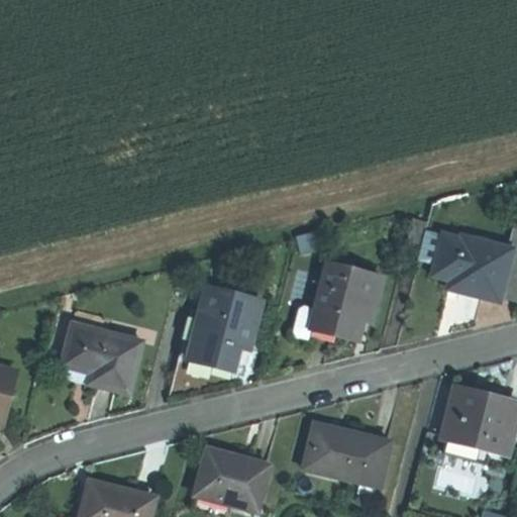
[(428,229),(430,224),(415,220),(409,241),(424,245),(428,229)]
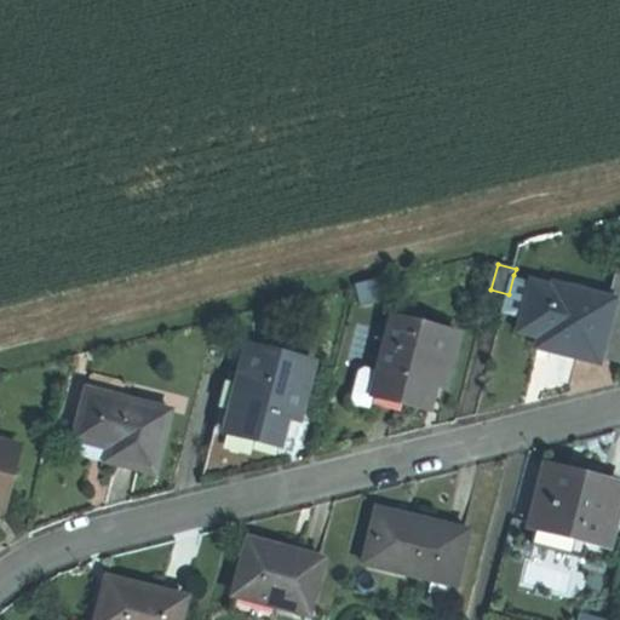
[(509,294),(504,310),(524,316),(534,280),(514,275),(509,294)]
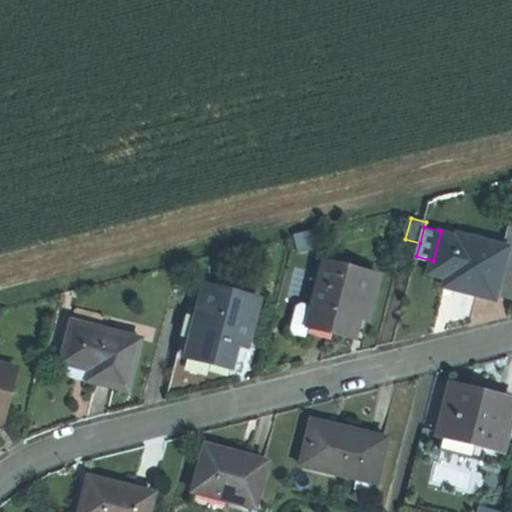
[(511,248),(509,247),(460,234),(459,235),(441,230),(441,231),(433,261),(430,272),(448,277),(446,287),(468,293),(497,301),(499,295),(511,248)]
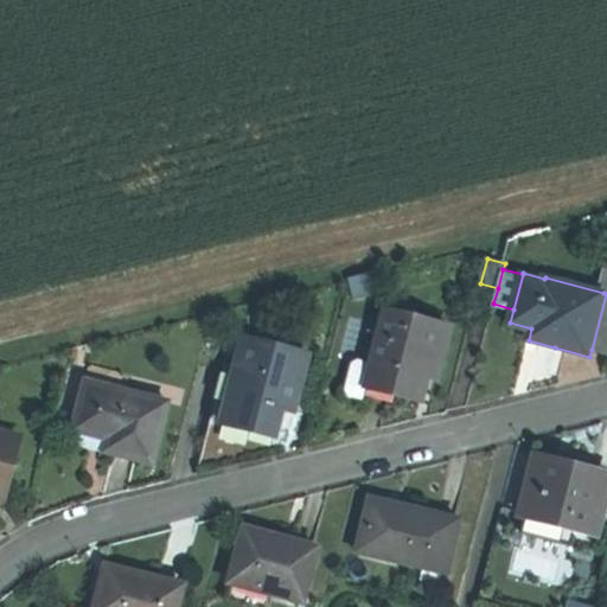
[(606,353),(606,278),(604,293),(606,294),(592,350),(606,353)]
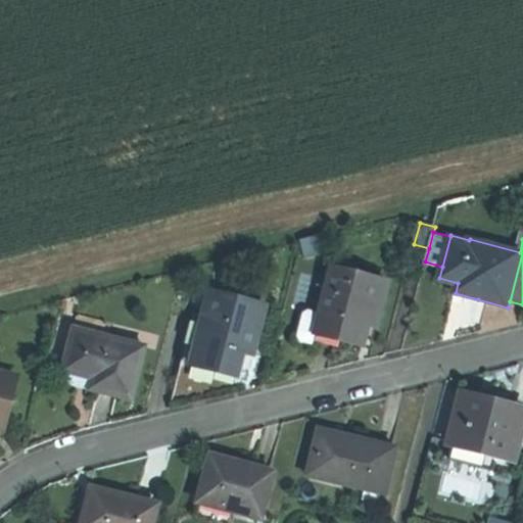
[(322,315),(317,332),(339,337),(364,344),(369,322),(379,325),(389,284),(333,269),(322,315)]
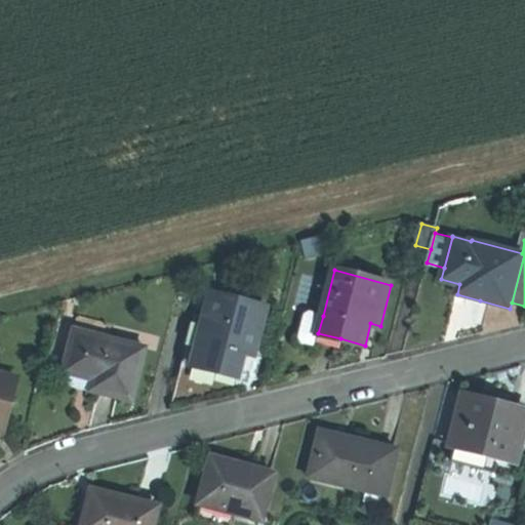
[(211,294),(205,320),(193,367),(237,379),(246,341),(256,344),(266,309),(211,294)]
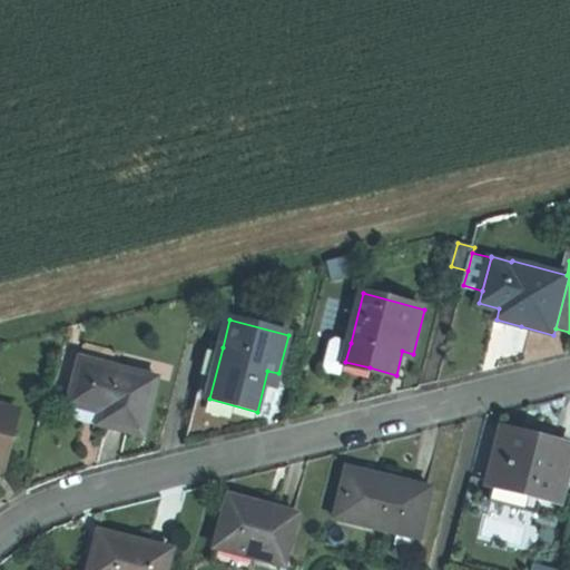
[(342,376),(345,362),(351,343),(336,340),(331,344),(324,367),(328,373),(342,376)]
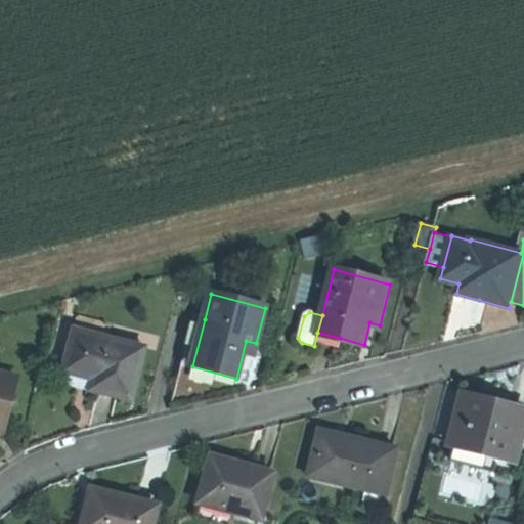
[(192,366),(205,319),(194,316),(171,401),(205,394),(234,388),(236,379),(192,366)]
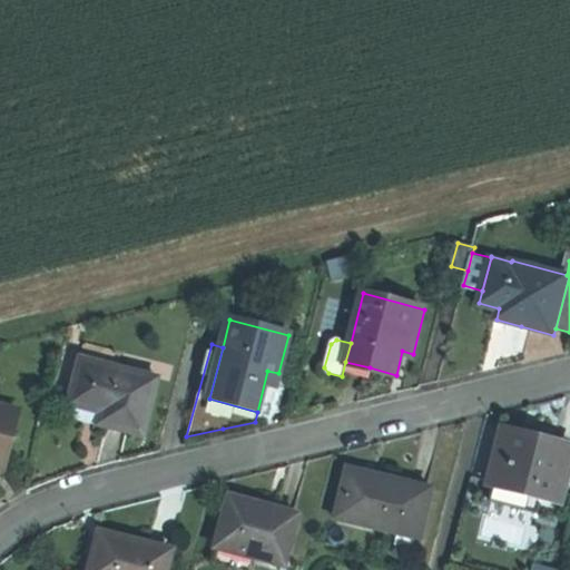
[(159,380),(80,359),(69,404),(111,415),(108,428),(124,432),(144,436),(159,380)]
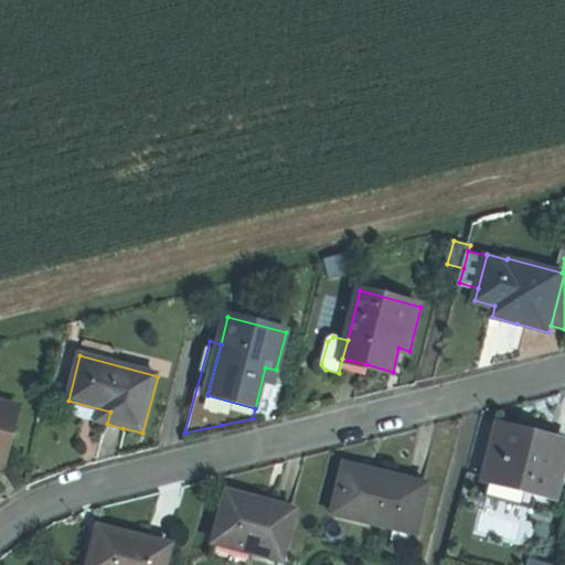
[(20,408),(0,402),(0,462),(4,465),(20,408)]
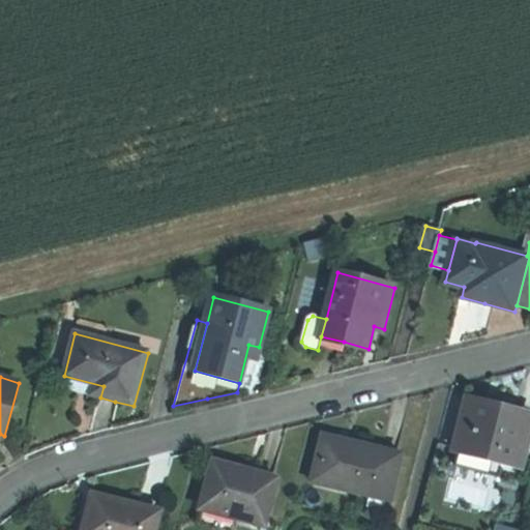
[(521,467),(524,451),(529,427),(529,415),(501,408),(467,400),(453,450),(459,451),(505,463),(521,467)]
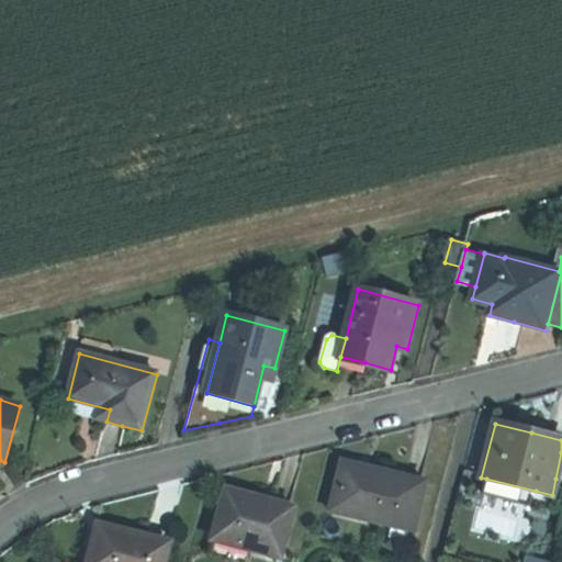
[(384,471),(343,460),(330,509),(414,530),(426,481),(384,471)]
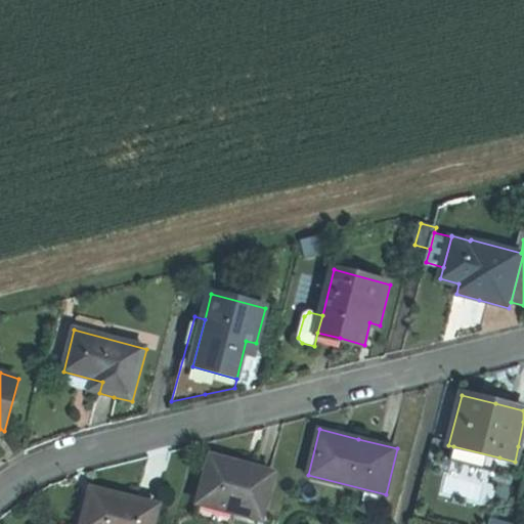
[(495,473),(499,457),(453,446),(449,462),(495,473)]
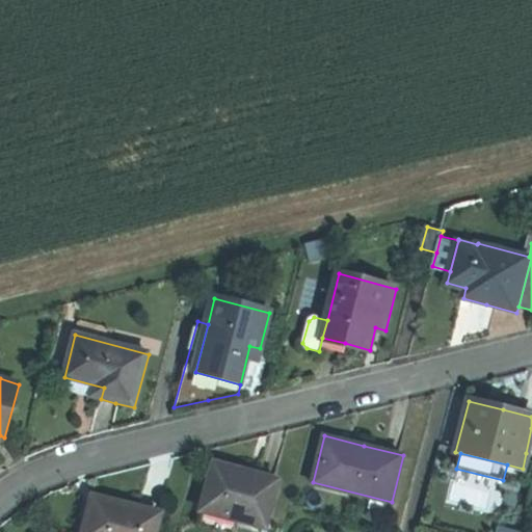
[(201,511),(238,521),(264,528),(276,480),(242,471),(214,463),(201,511)]
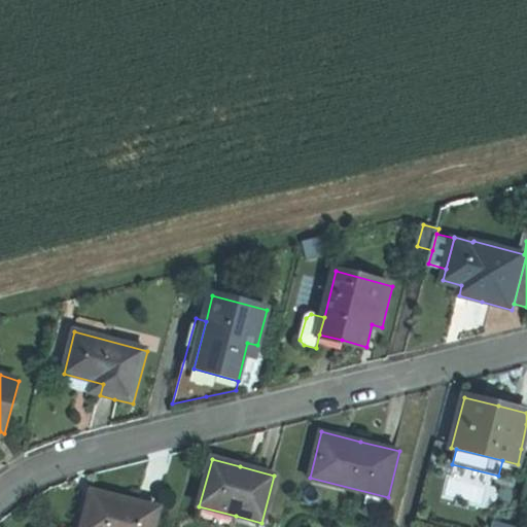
[(153,526),(159,510),(123,501),(93,494),(84,526),(153,526)]
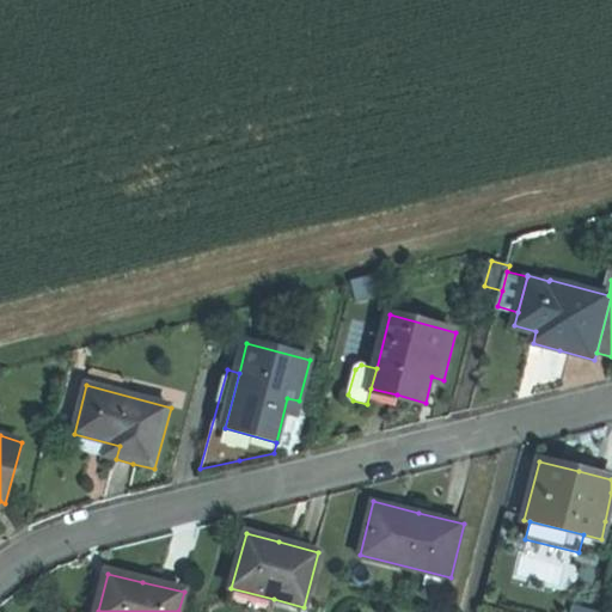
[(261,611),(270,611),(274,599),(231,588),(227,604),(261,611)]
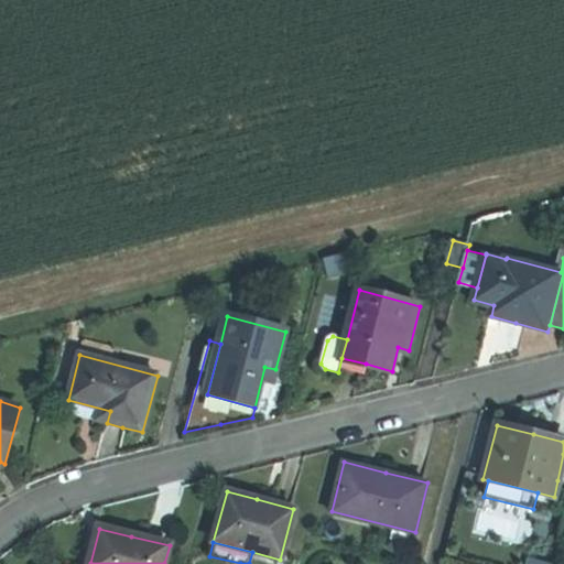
All buildings are outlined.
